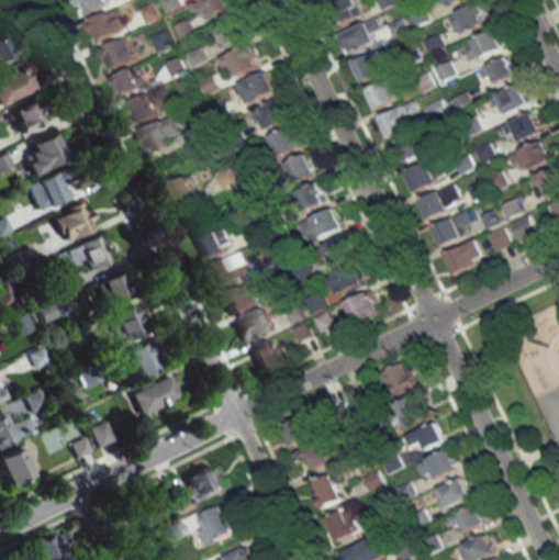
[(76,0),(82,12),(105,0),(76,0)]
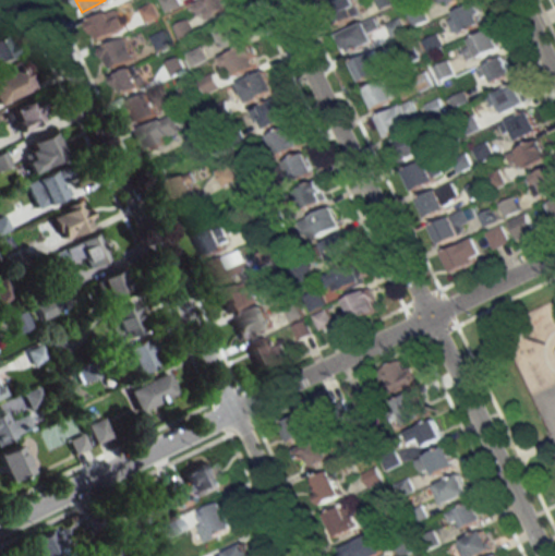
[(231,7),(229,0),(193,0),(197,16),(231,7)]
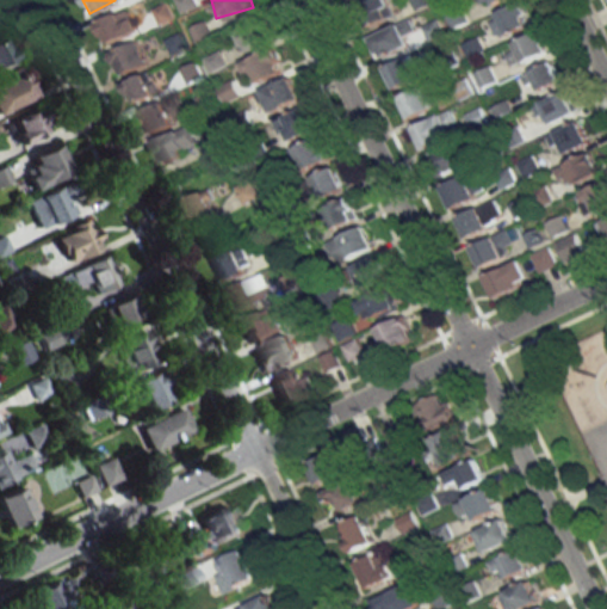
[(392,13),(384,0),(366,0),(357,5),(366,26),(392,13)]
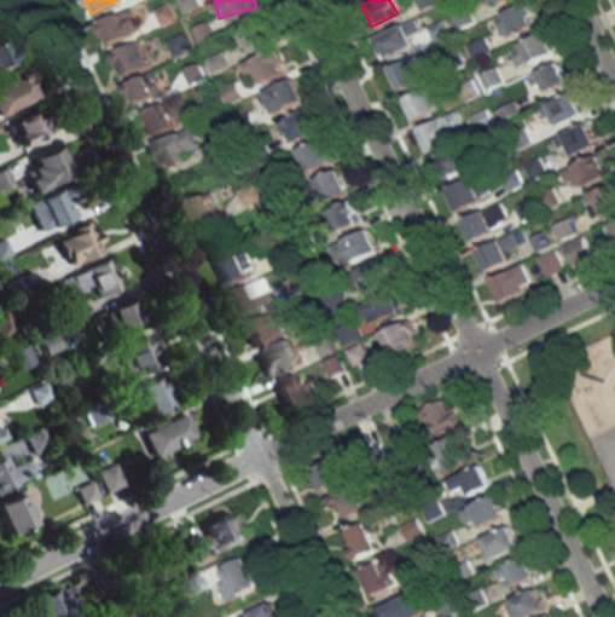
[(493,12),(500,34),(535,22),(528,0),(493,12)]
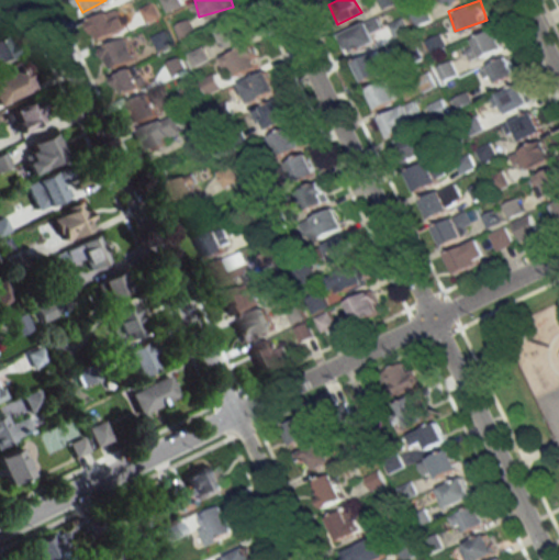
[(87,20),(97,40),(124,25),(114,6),(87,20)]
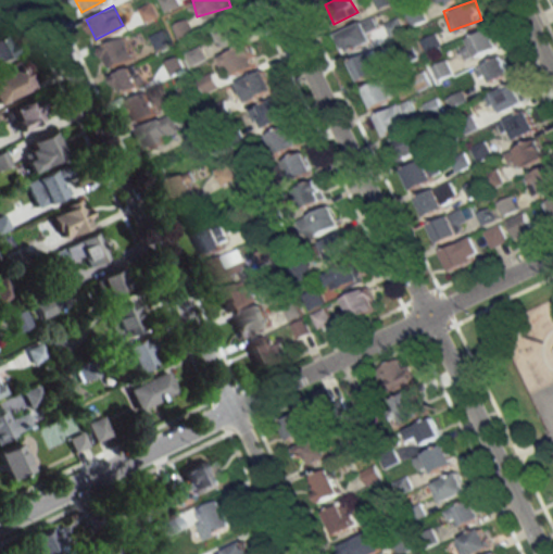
[(337,32),(346,49),(369,38),(365,29),(377,24),(373,14),(337,32)]
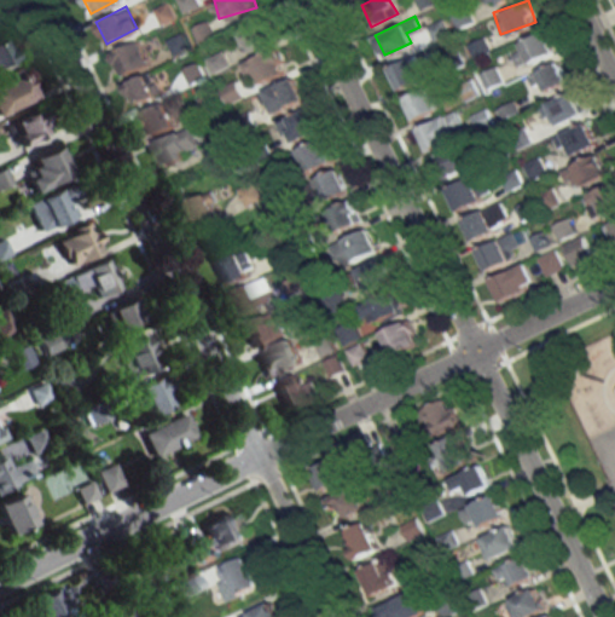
[(244,50),(271,41),(264,19),(237,28),(244,50)]
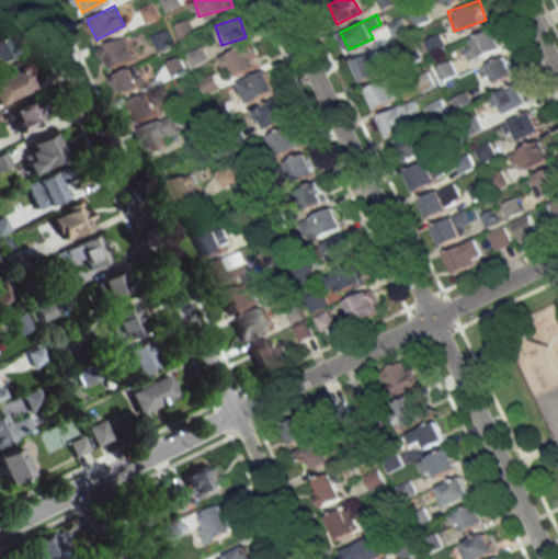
[(460,43),(469,60),(500,45),(492,27),(460,43)]
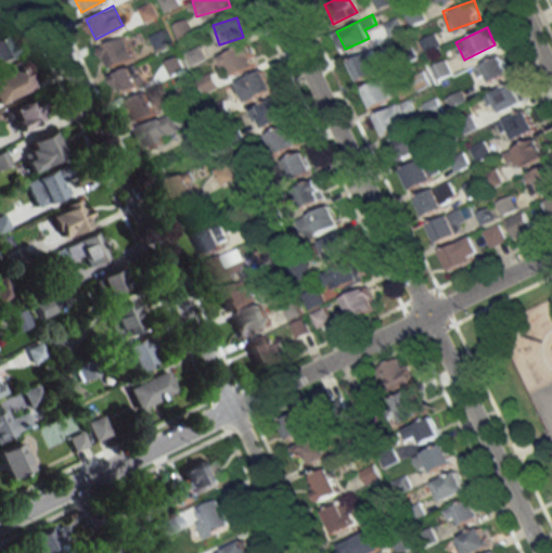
[(0,54),(9,50),(0,35),(0,54)]
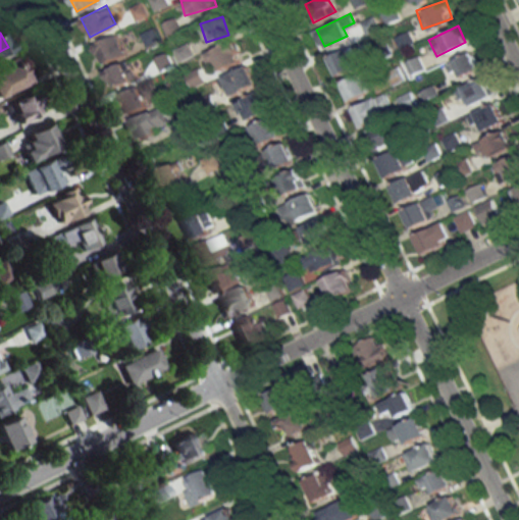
[(102,62),(123,52),(114,33),(93,43),(102,62)]
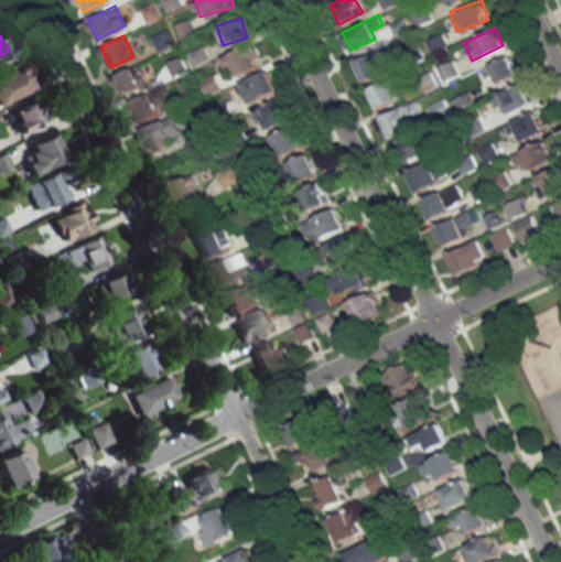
[(232,76),(260,62),(251,42),(222,56),(232,76)]
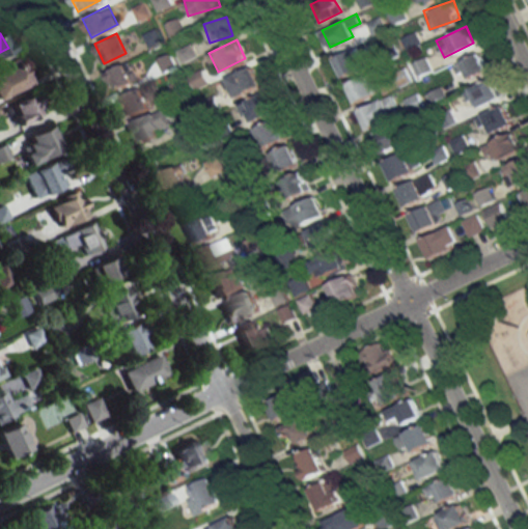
[(365,63),(356,46),(332,58),(341,76),(365,63)]
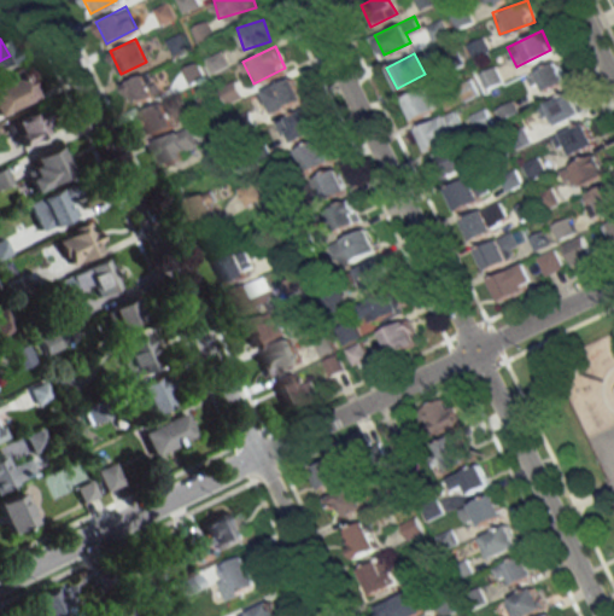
[(530,73),(539,91),(565,79),(555,59),(530,73)]
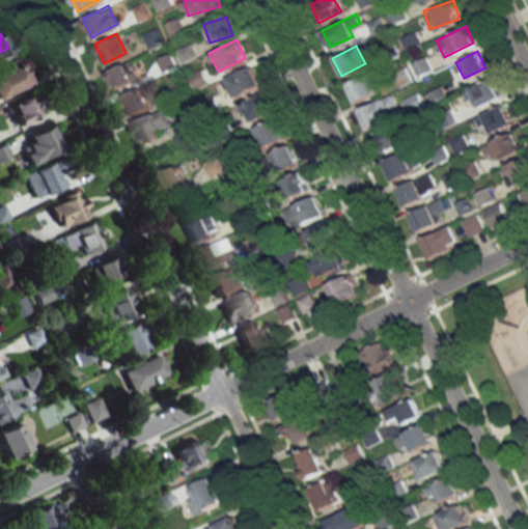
[(0,92),(26,81),(17,60),(0,67),(0,92)]
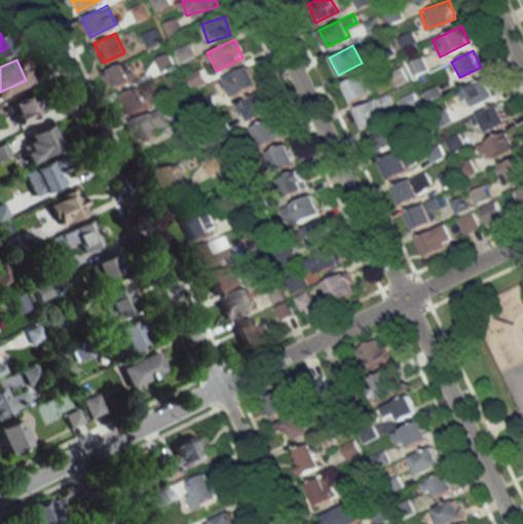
[(112,86),(135,78),(128,61),(106,69),(112,86)]
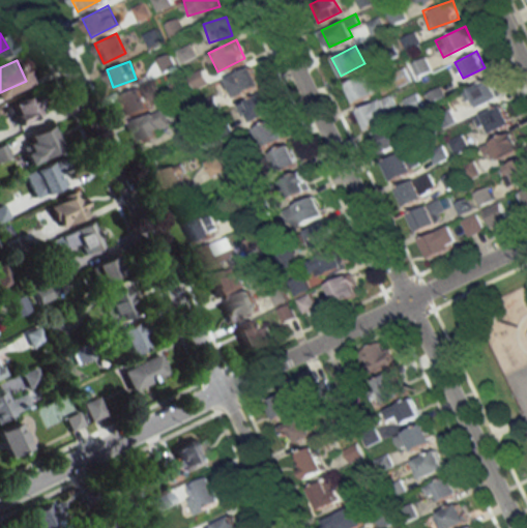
[(232,95),(259,84),(251,64),(224,76),(232,95)]
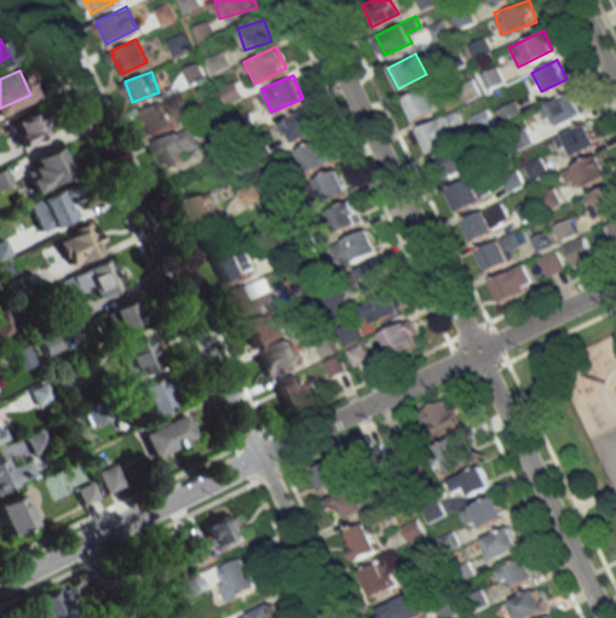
[(441,106),(430,84),(402,97),(413,119),(441,106)]
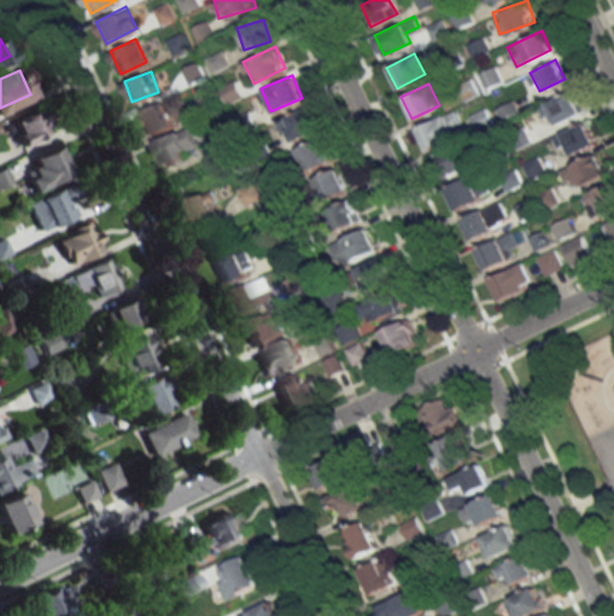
[(549,125),(579,111),(569,89),(539,103),(549,125)]
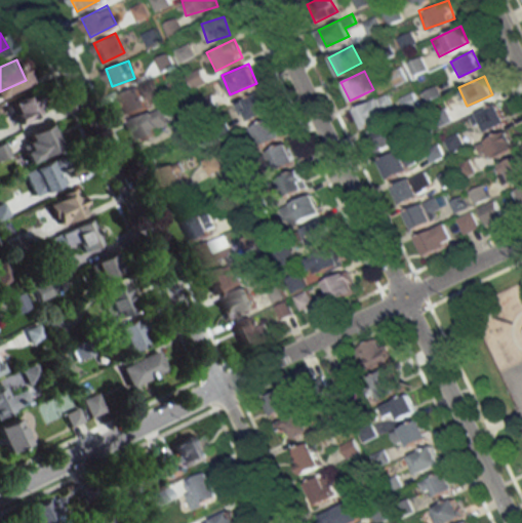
[(144,83),(118,94),(127,114),(152,103),(144,83)]
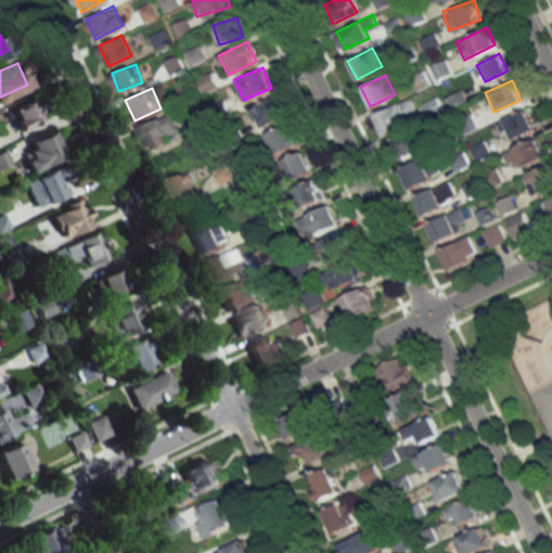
[(247,107),(257,128),(285,115),(276,94),(247,107)]
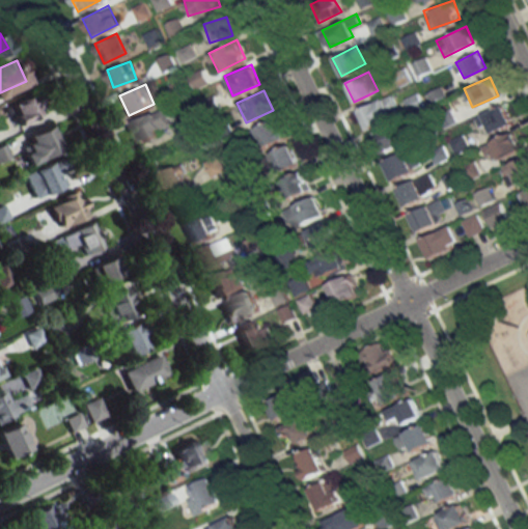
[(36,113),(30,93),(6,101),(11,120),(36,113)]
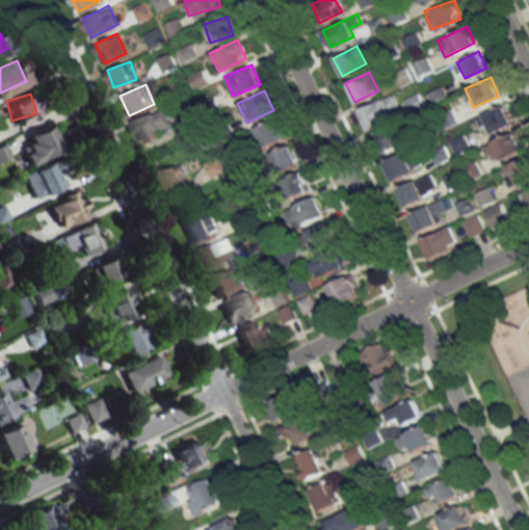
[(391,120),(388,107),(394,106),(392,98),(361,103),(365,125),(391,120)]
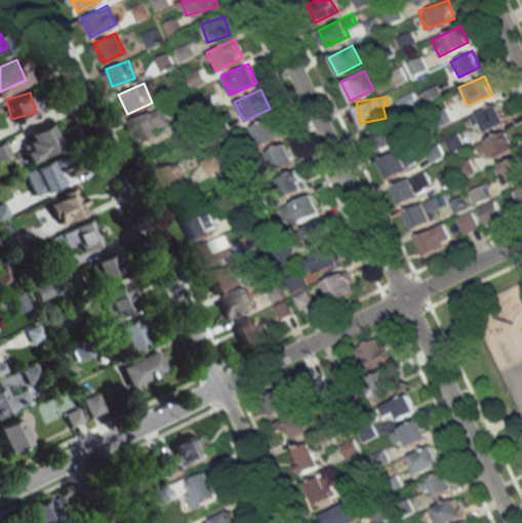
[(472,114),(482,132),(506,119),(496,102),(472,114)]
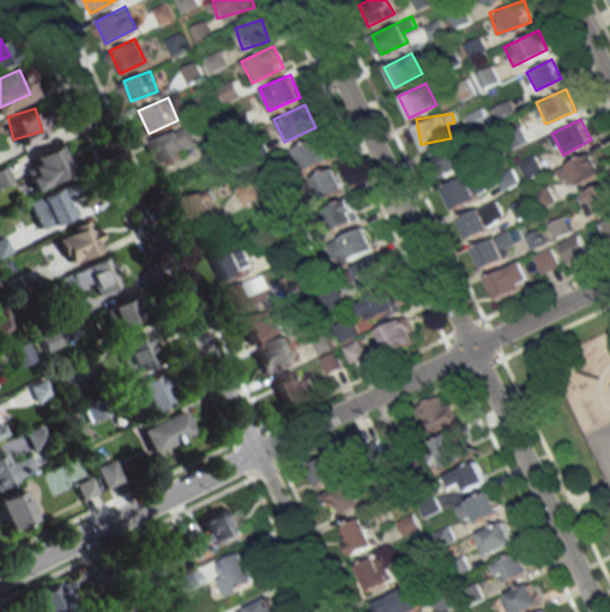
[(150,142),(161,163),(195,145),(185,124),(150,142)]
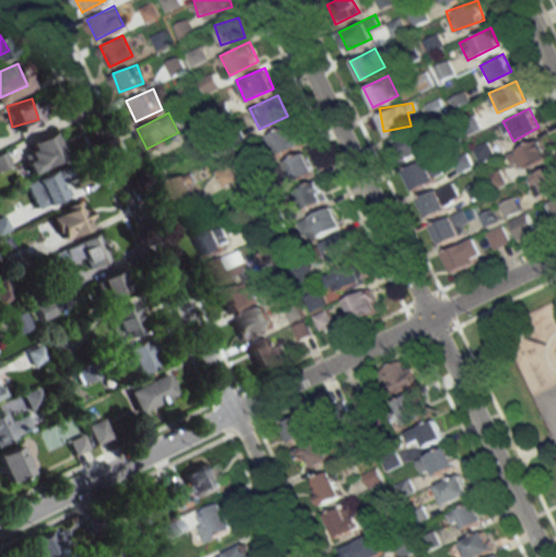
[(275,153),(299,142),(291,122),(268,133),(275,153)]
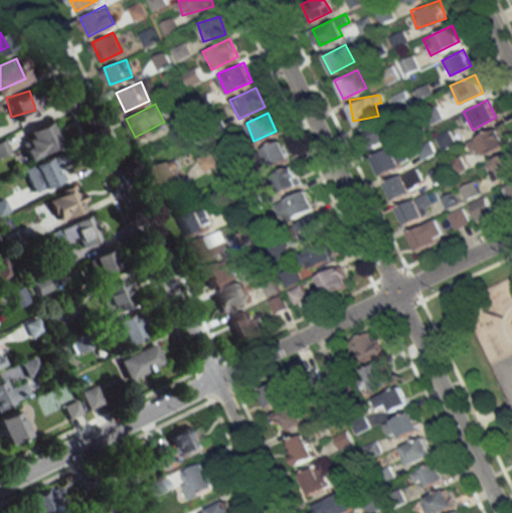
[(17,141),(23,156),(54,144),(45,120),(22,129),(25,138),(17,141)]
